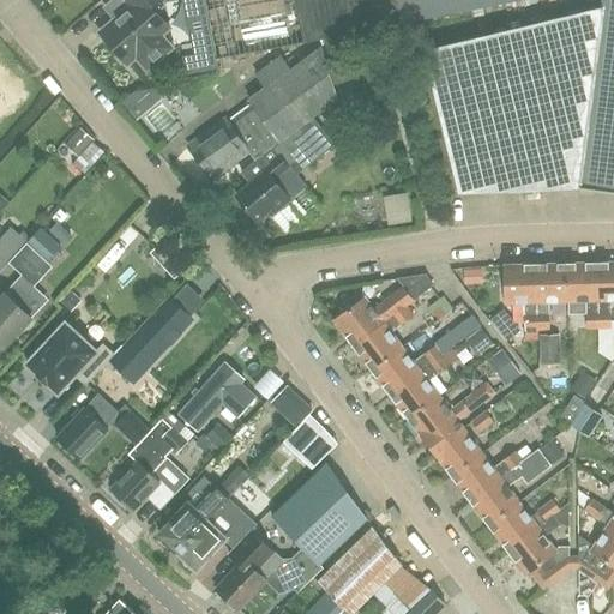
[(156,12),(164,5),(158,0),(122,0),(131,8),(118,20),(102,34),(127,62),(137,54),(144,61),(152,62),(164,52),(166,43),(158,35),(168,26),(156,12)]
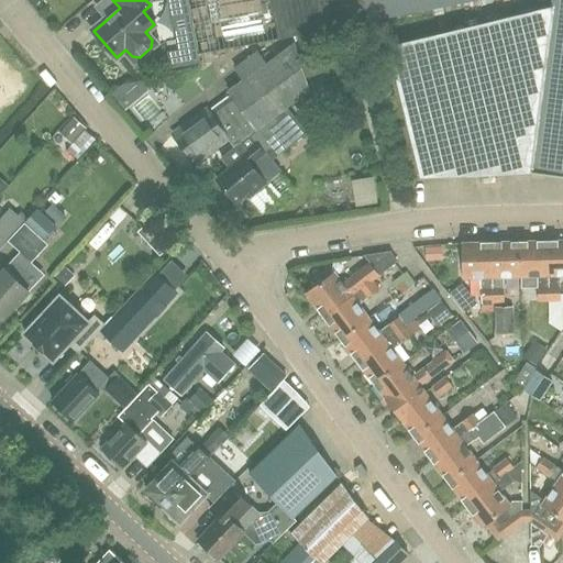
[(198,55),(478,0),(187,0),(188,2),(198,55)]
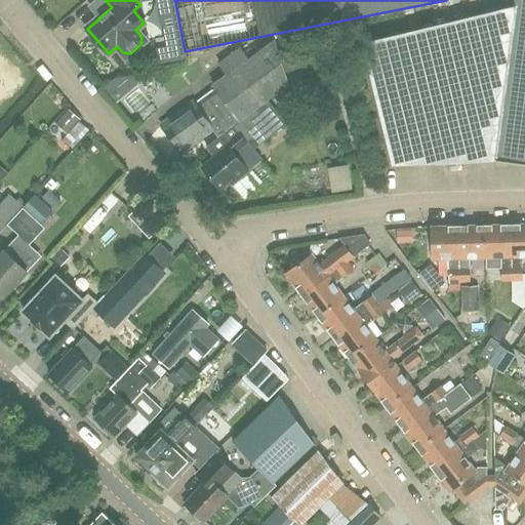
[(524,0),(517,0),(517,6),(503,9),(484,162),(496,161),(524,164),(524,0)]
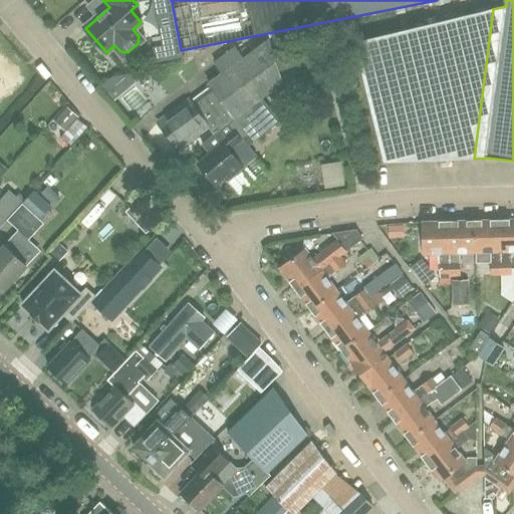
[(383,163),(474,159),(493,9),(354,42),(383,163)]
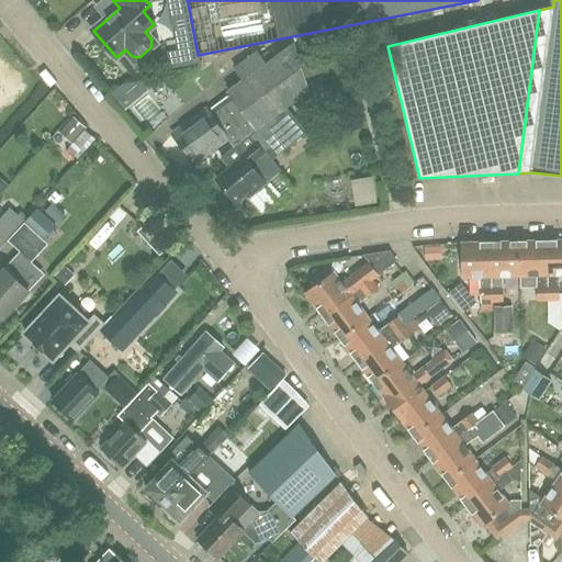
[(306,92),(294,47),(266,67),(256,54),(234,69),(243,83),(227,94),(232,102),(212,115),(208,109),(173,133),(194,164),(228,141),(233,147),(265,124),(306,92)]
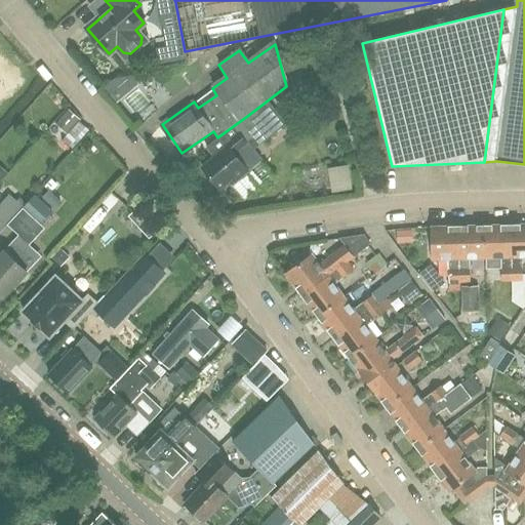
[(236,179),(247,171),(242,162),(254,153),(253,151),(267,140),(247,116),(217,137),(207,146),(215,157),(203,167),(219,188),(233,177),(236,179)]
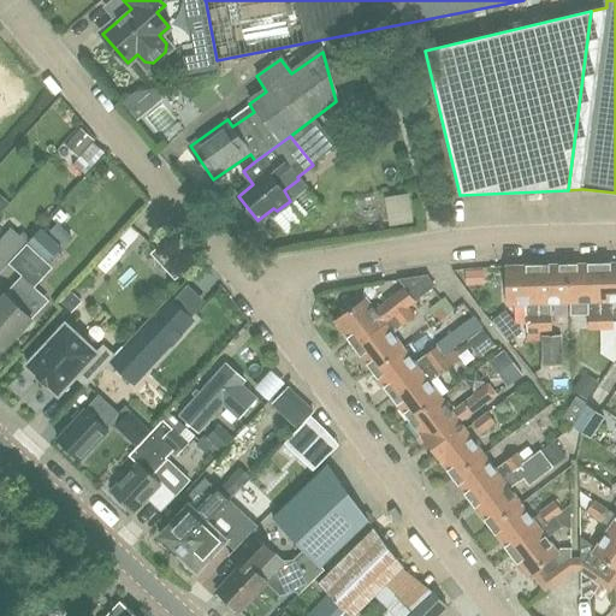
[(0,215),(10,205),(0,195),(0,215)]
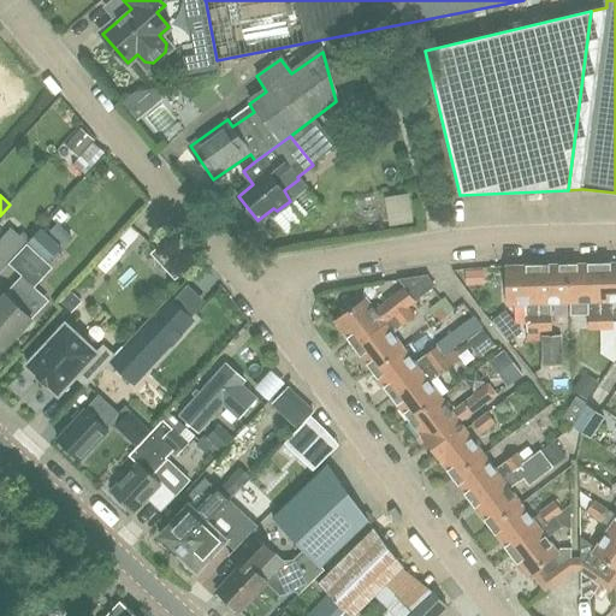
[(0,273),(28,243),(11,229),(0,241),(0,273)]
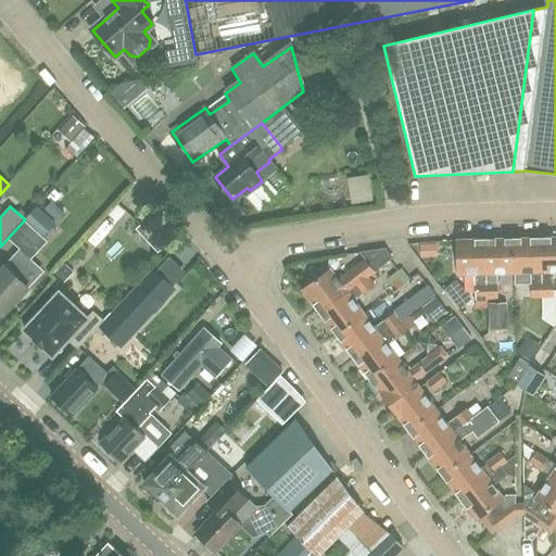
[(42,239),(57,224),(37,206),(24,220),(42,239)]
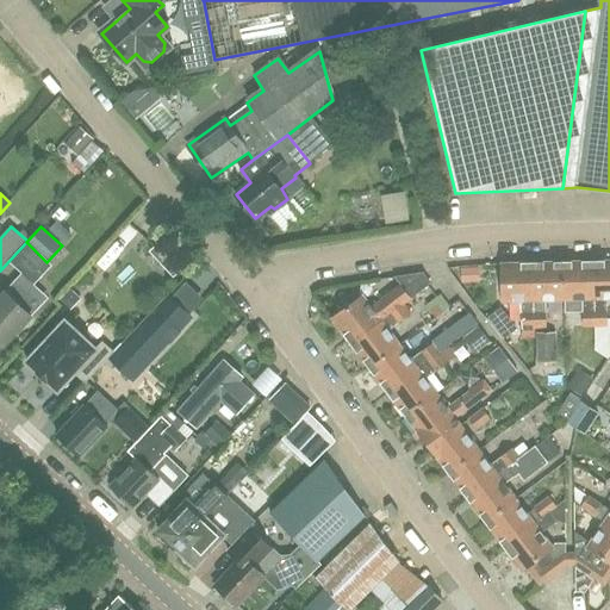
[(187,268),(175,256),(162,268),(174,280),(187,268)]
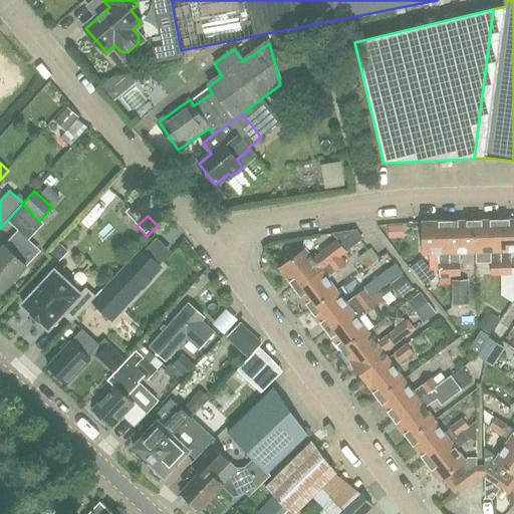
[(502,275),(512,275),(512,251),(513,251),(513,219),(500,220),(502,275)]
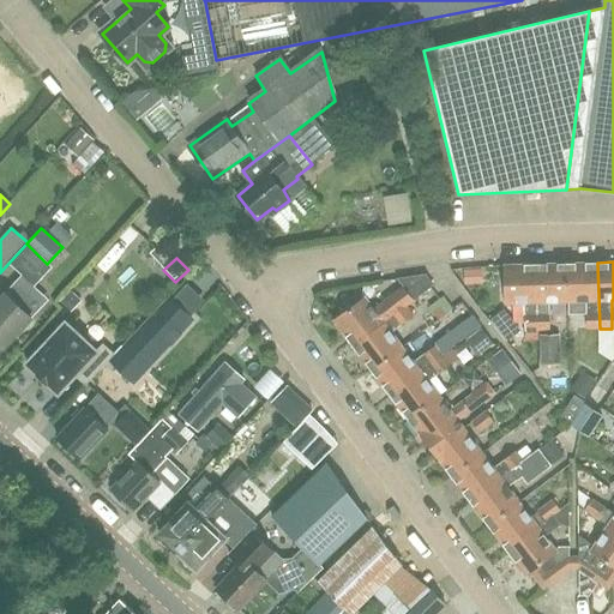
[(539,330),(551,330),(549,302),(569,301),(567,298),(567,263),(537,264),(539,330)]
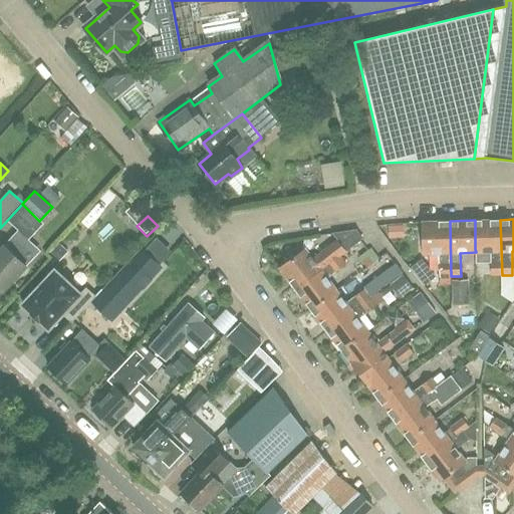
[(502,275),(500,220),(475,220),(475,249),(476,252),(491,252),(491,276),(502,275)]
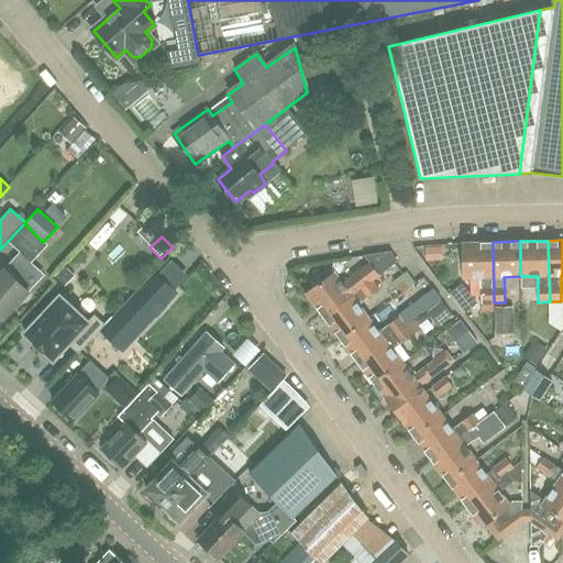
[(494,302),(493,242),(463,243),(464,277),(482,277),(483,312),(494,312),(494,302)]
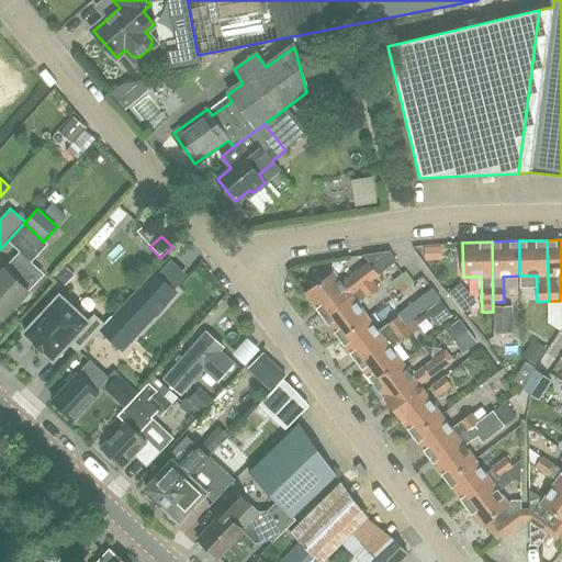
[(436,260),(426,246),(415,247),(425,260),(431,260),(436,260)]
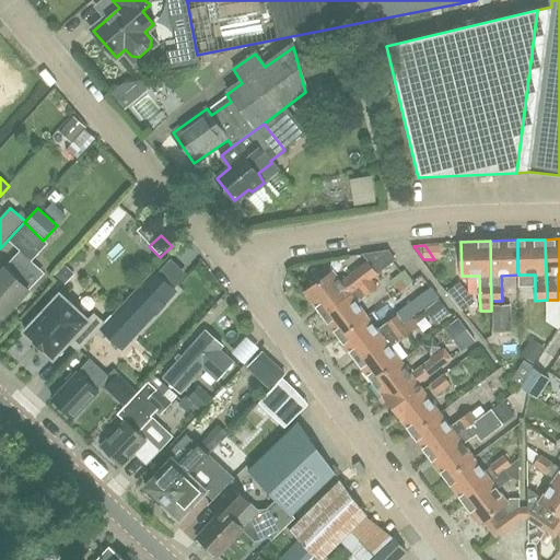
[(377,275),(396,260),(389,251),(362,255),(368,261),(340,281),(334,271),(306,292),(323,315),(377,273),(377,275)]
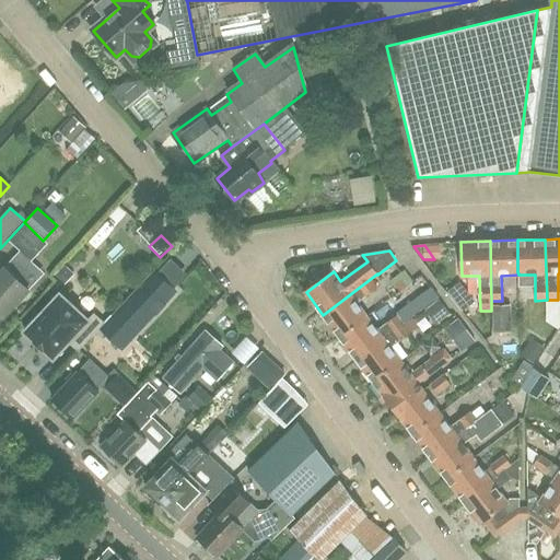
[(0,308),(7,315),(30,290),(18,280),(33,264),(20,252),(0,272),(0,308)]
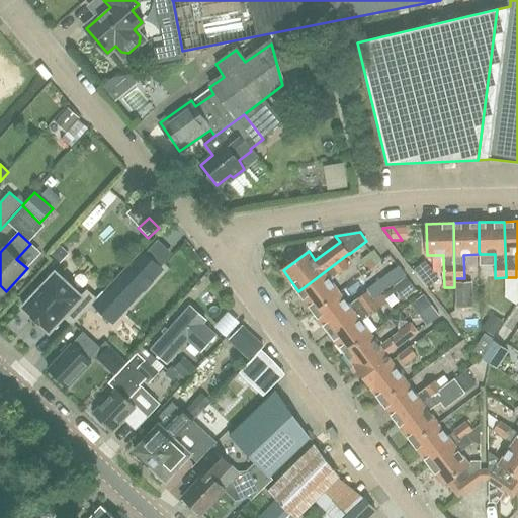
[(60,262),(68,254),(61,247),(53,256),(60,262)]
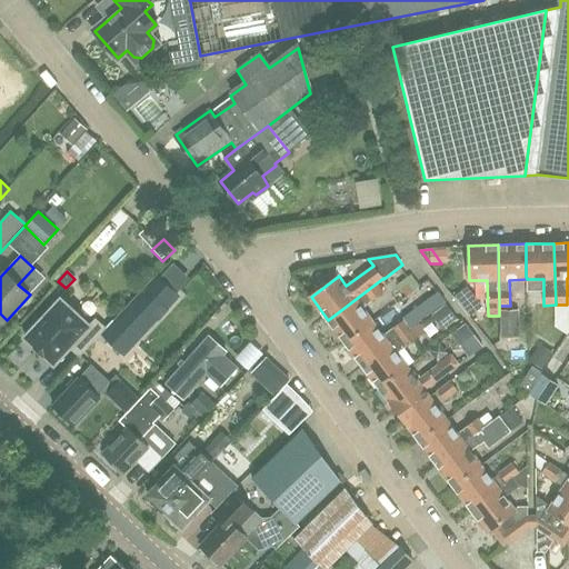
[(136,342),(179,297),(157,277),(115,322),(136,342)]
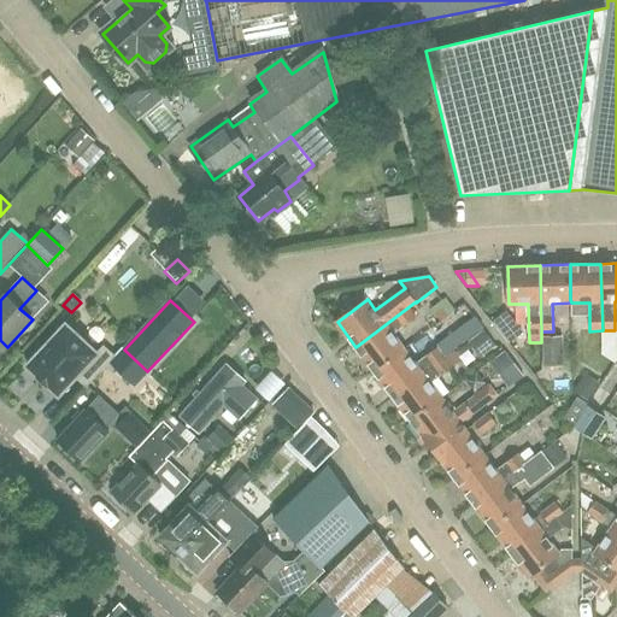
[(375,372),(405,350),(394,334),(417,317),(410,309),(417,303),(416,303),(416,301),(356,347),(375,372)]
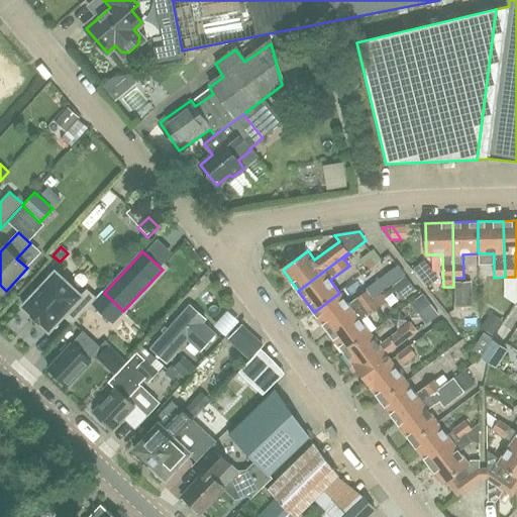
[(81,296),(56,272),(22,307),(32,316),(32,317),(39,323),(49,332),(64,317),(72,325),(103,292),(96,298),(87,290),(81,296)]
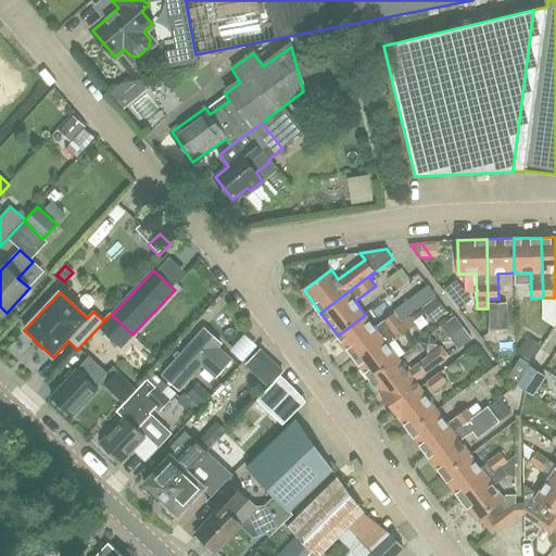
[(436,295),(422,306),(433,320),(446,311),(436,295)]
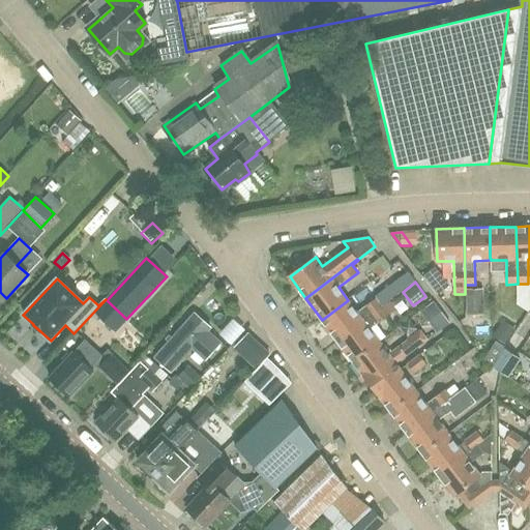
[(528,313),(529,310),(529,283),(516,304),(528,313)]
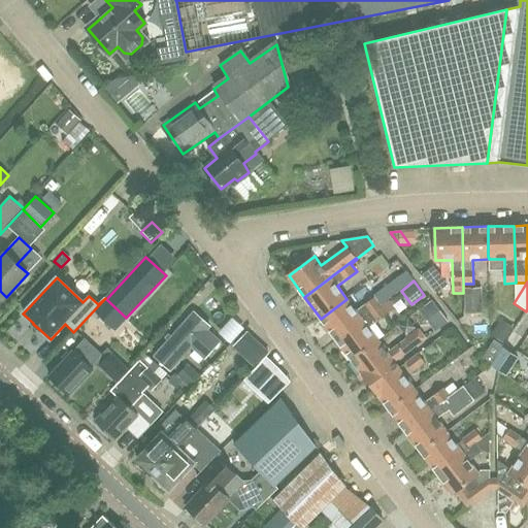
[(473,288),(465,288),(465,314),(473,314),(473,288)]
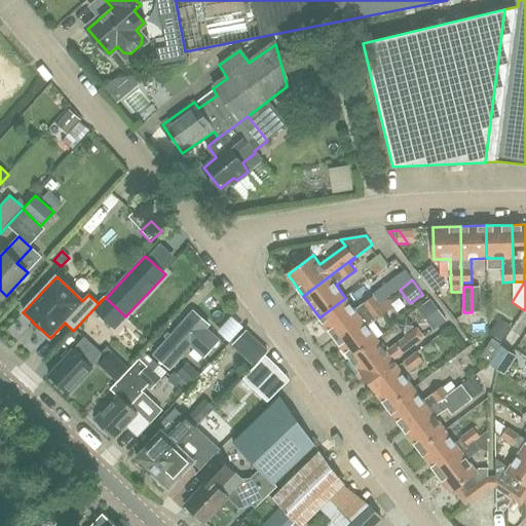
[(335,338),(379,304),(373,297),(362,305),(354,310),(345,298),(320,317),(335,338)]
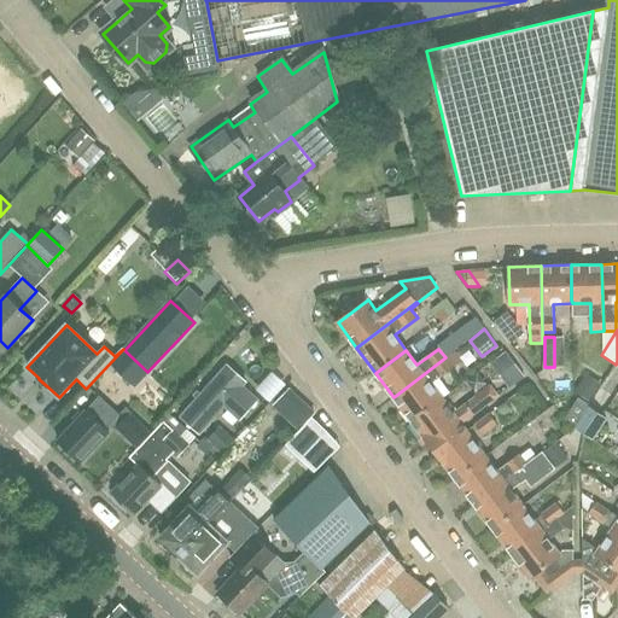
[(454,351),(445,357),(453,367),(461,361),(454,351)]
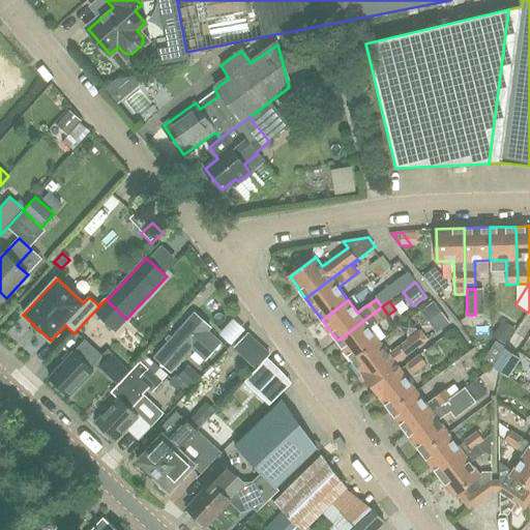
[(439,330),(449,322),(435,302),(424,311),(439,330)]
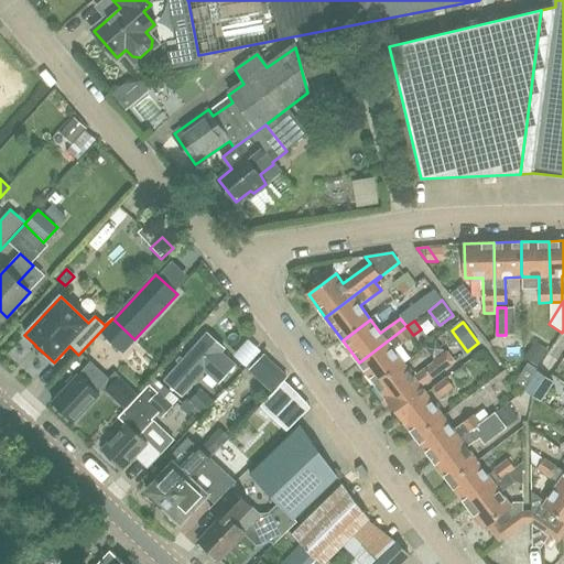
[(376,384),(404,364),(393,350),(413,335),(407,326),(359,362),(376,384)]
